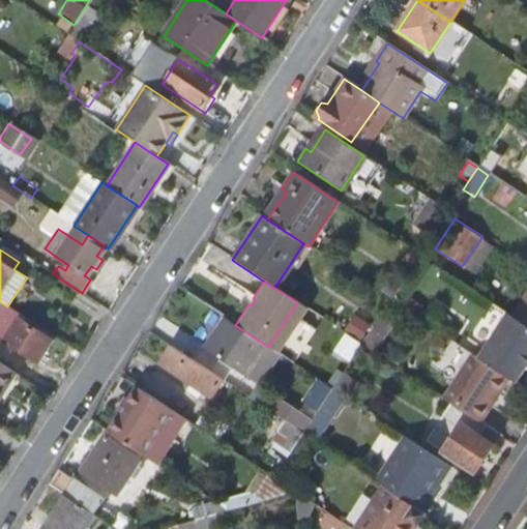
[(526,291),(510,317),(511,318),(526,327),(526,291)]
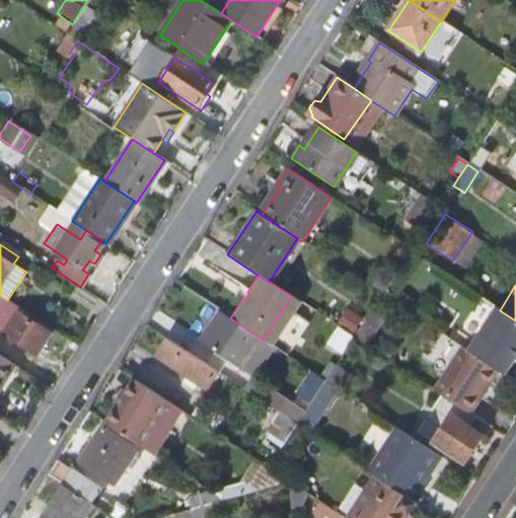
[(356,293),(347,288),(338,301),(358,316),(373,295),(361,286),(356,293)]
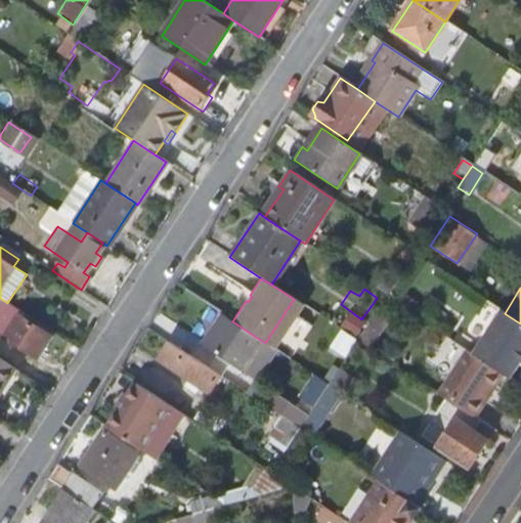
[(16,313),(2,334),(36,355),(49,335),(16,313)]
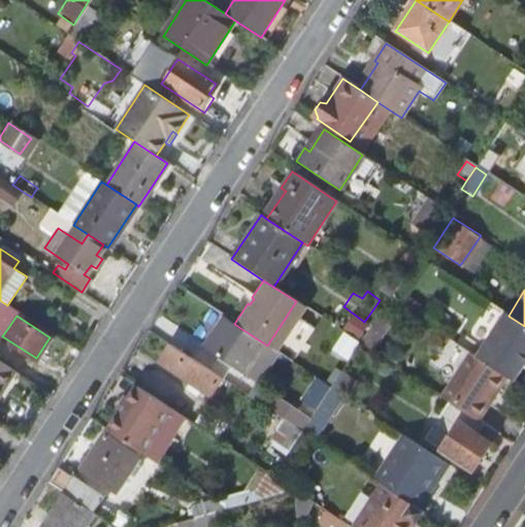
[(223,316),(202,346),(244,373),(264,343),(234,324),(223,316)]
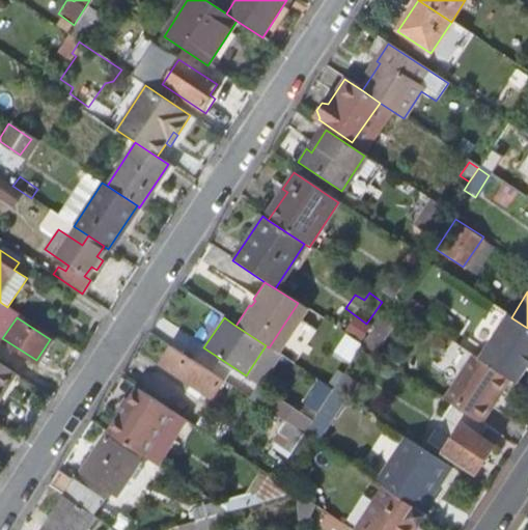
[(508,379),(516,384),(527,364),(527,328),(512,318),(495,345),(490,342),(479,359),(508,379)]
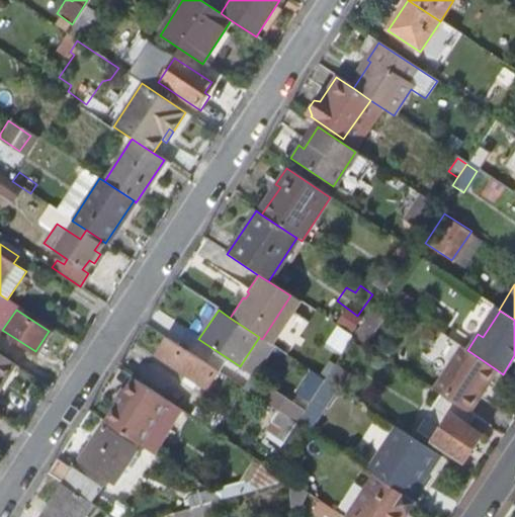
[(337,330),(310,371),(323,379),(350,338),(337,330)]
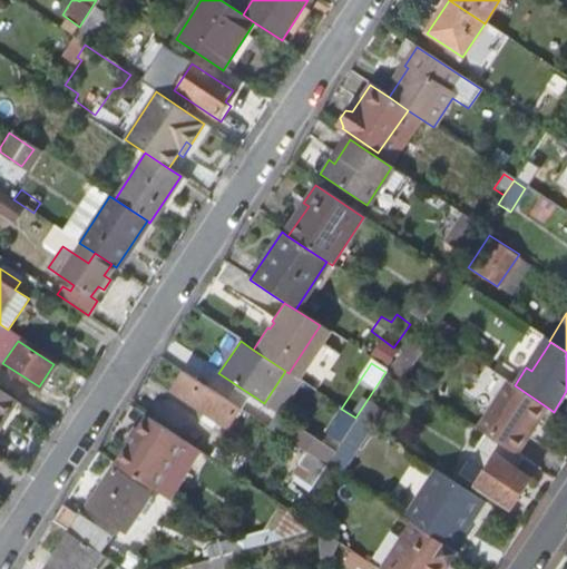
[(168,391),(225,428),(237,409),(181,371),(168,391)]
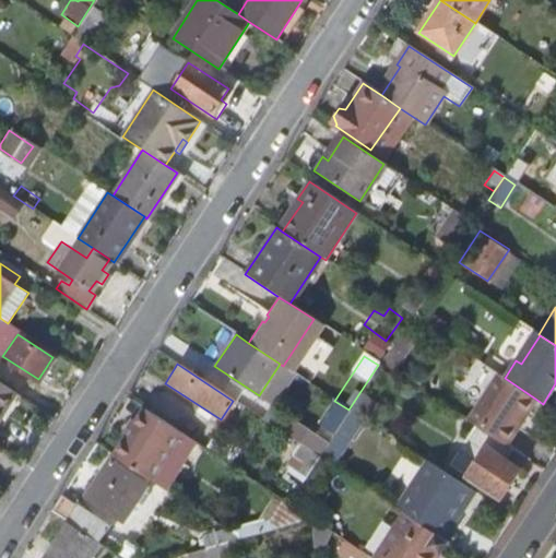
[(505,378),(497,372),(465,422),(482,432),(504,447),(535,399),(505,378)]
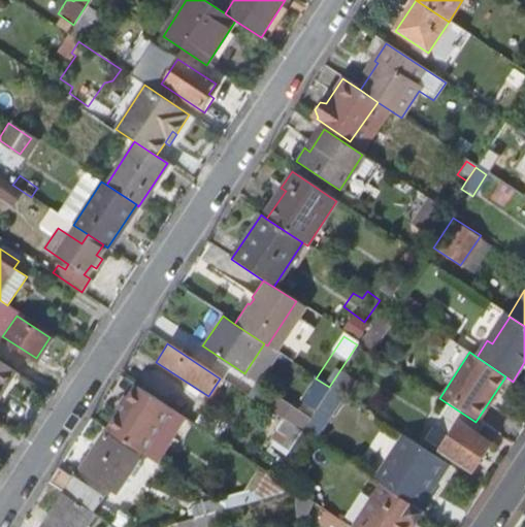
[(0,386),(4,380),(2,379),(9,368),(0,361),(0,386)]
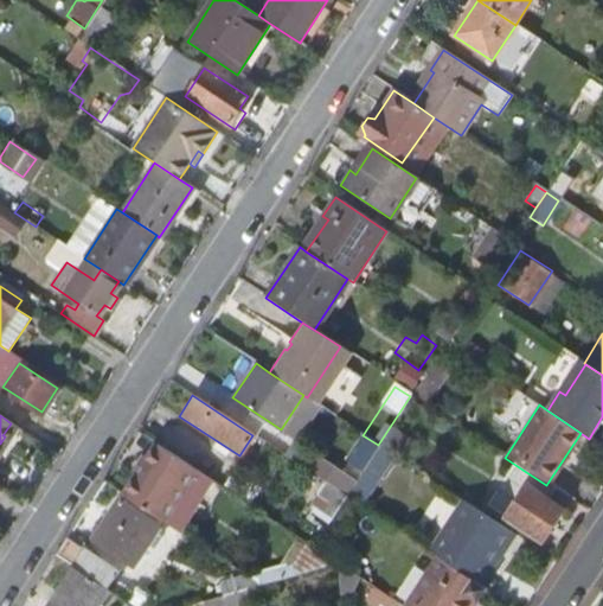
[(156,442),(121,493),(161,520),(196,469),(156,442)]
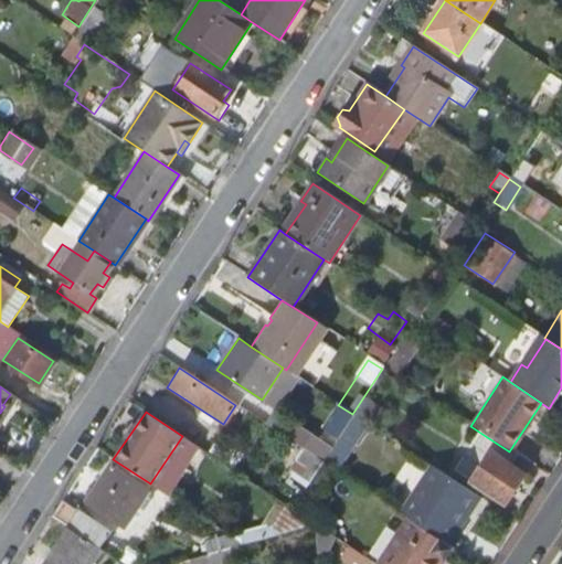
[(352,414),(320,463),(327,467),(360,418),(352,414)]
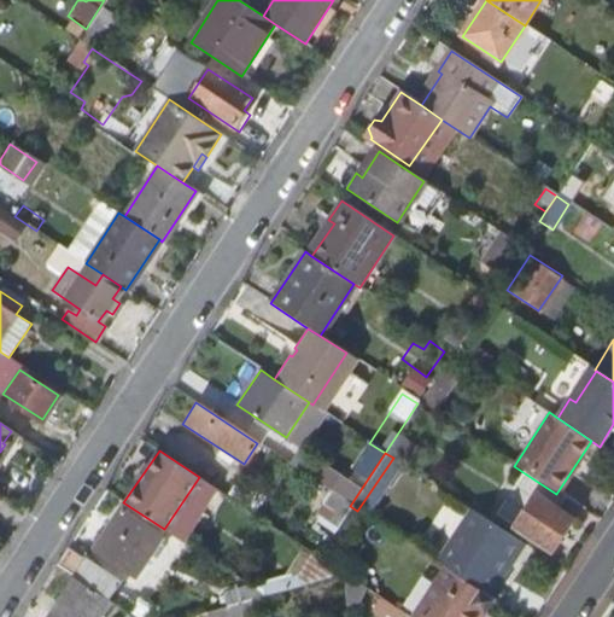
[(572,518),(556,508),(563,499),(556,494),(532,478),(503,521),(550,552),(572,518)]
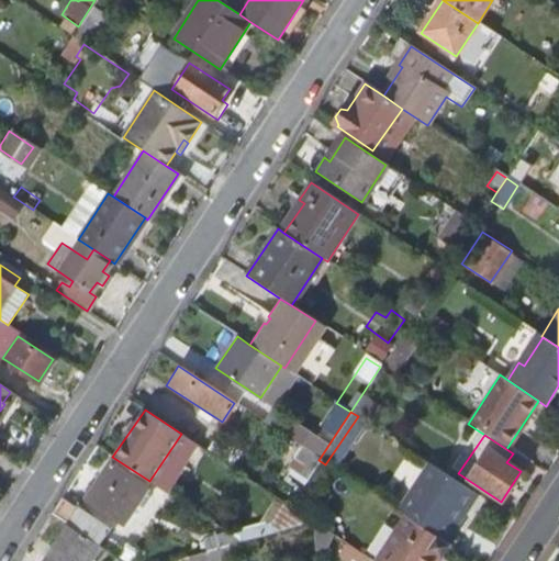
[(306,477),(319,452),(302,444),(289,468),(306,477)]
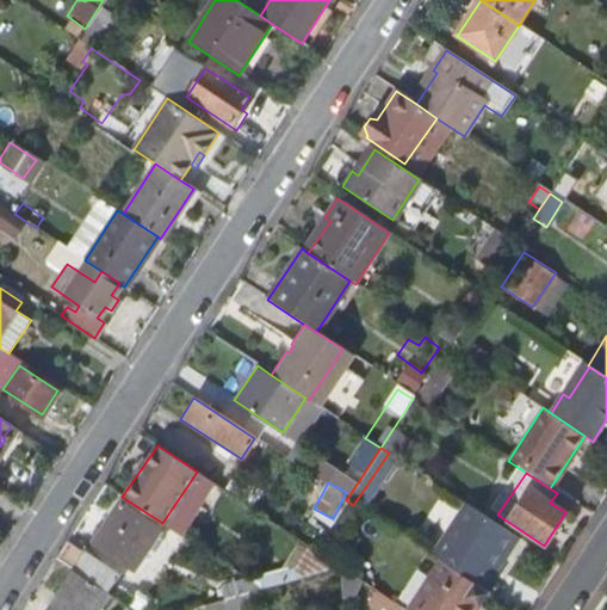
[(118,500),(92,542),(100,549),(122,564),(118,568),(124,573),(123,575),(127,579),(134,571),(127,566),(144,540),(128,530),(138,513),(118,500)]
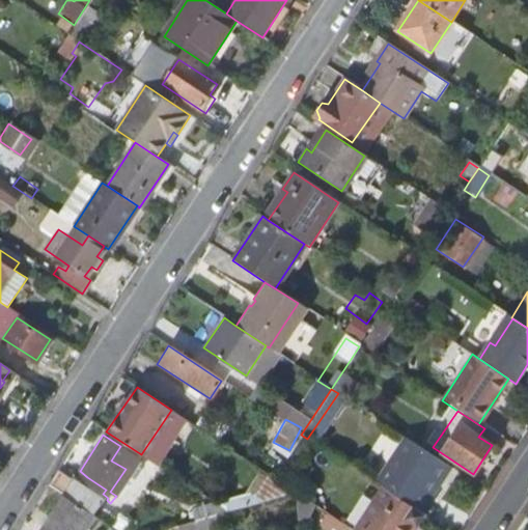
[(450,469),(401,436),(370,481),(383,490),(388,493),(419,513),(450,469)]
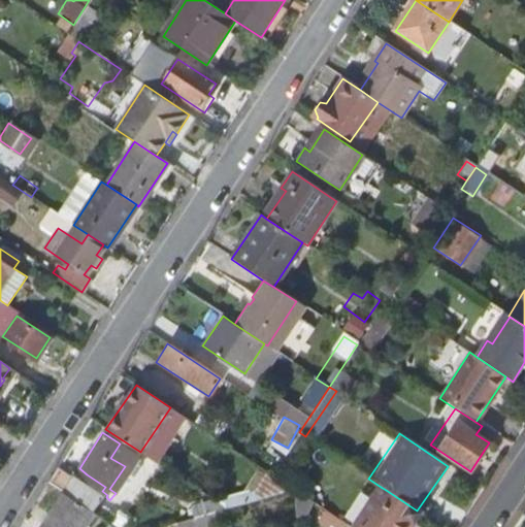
[(65,491),(92,509),(101,495),(57,465),(47,480),(65,491)]
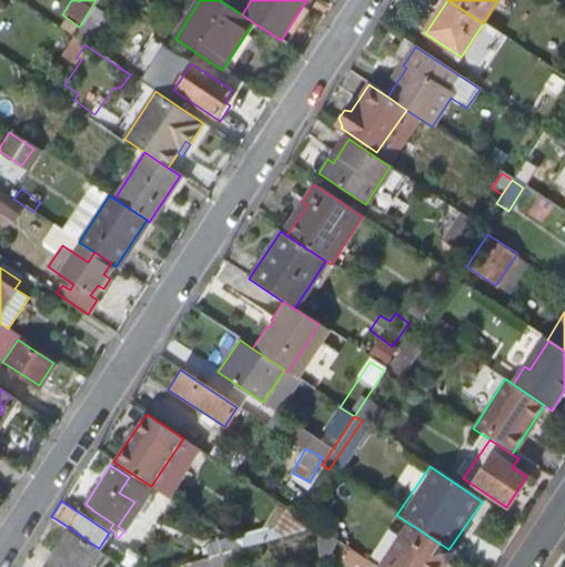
[(313,524),(315,554),(322,558),(335,539),(313,524)]
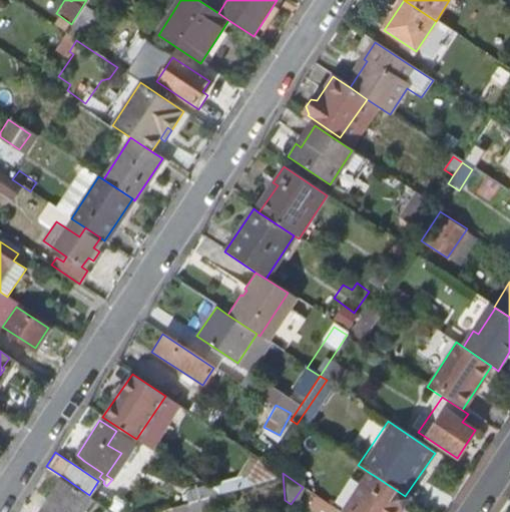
[(370,473),(363,482),(369,486),(375,476),(370,473)]
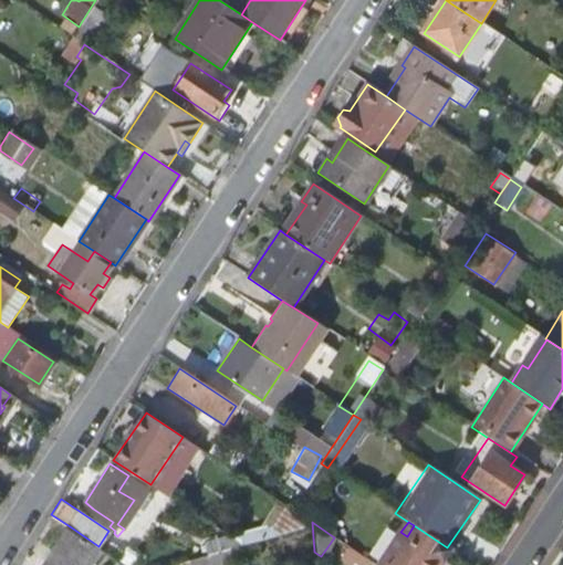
[(400,532),(379,564),(436,564),(440,560),(446,564),(454,552),(447,547),(414,525),(407,536),(400,532)]
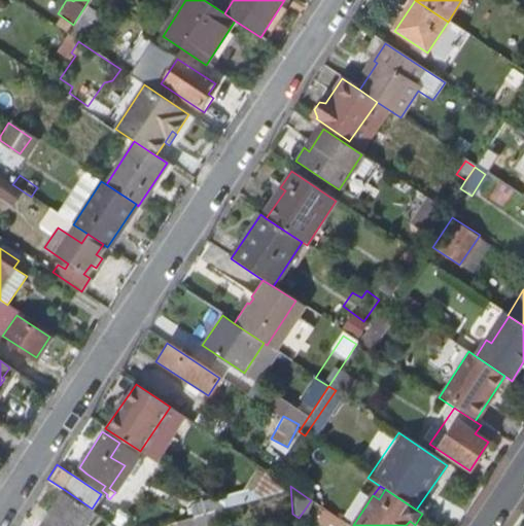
[(65,490),(40,525),(83,525),(95,510),(92,509),(65,490)]
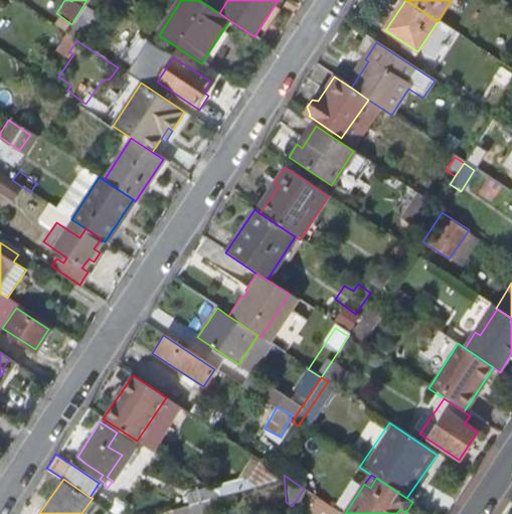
[(194,501),(195,513),(209,510),(205,498),(194,501)]
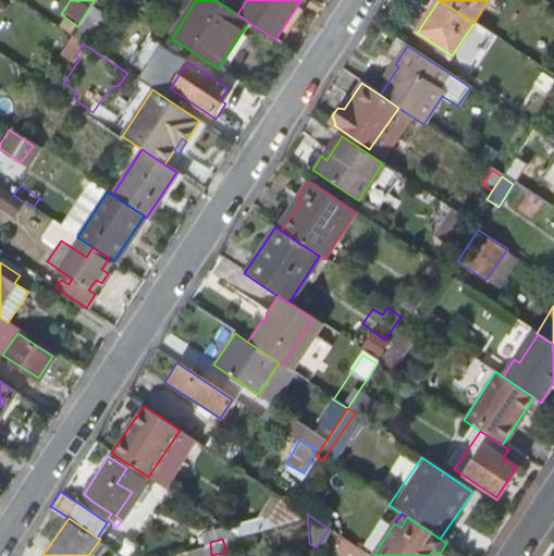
[(335,551),(344,555),(360,555),(364,552),(343,539),(335,551)]
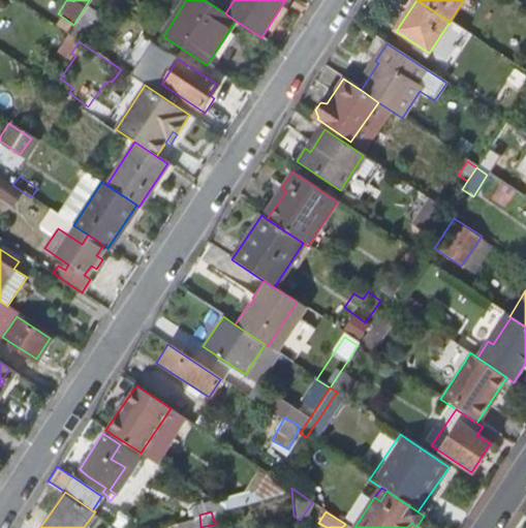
[(172,522),(173,527),(198,527),(200,527),(199,515),(172,522)]
